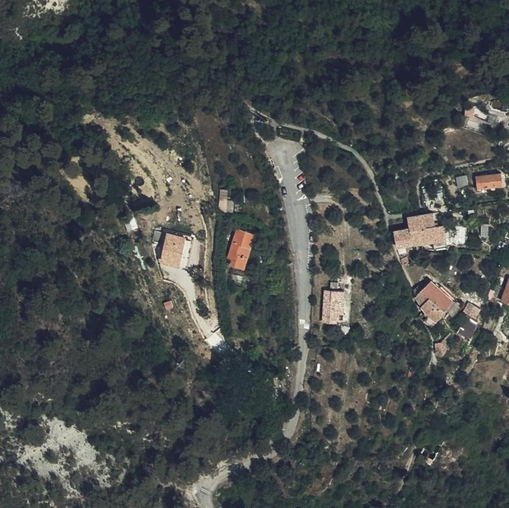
[(455,157),(457,162),(472,154),(470,149),(455,157)]
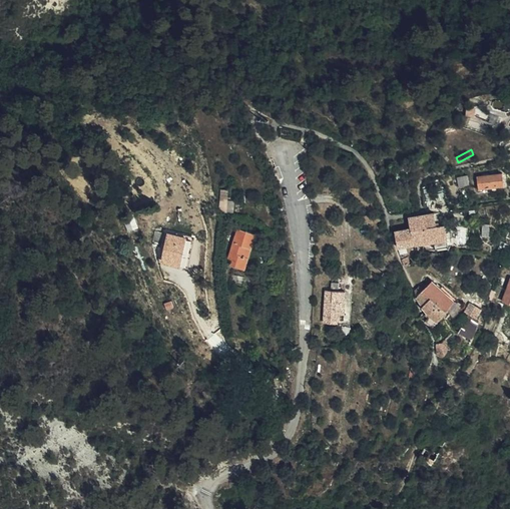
[(491,188),(509,184),(509,172),(489,176),(491,188)]
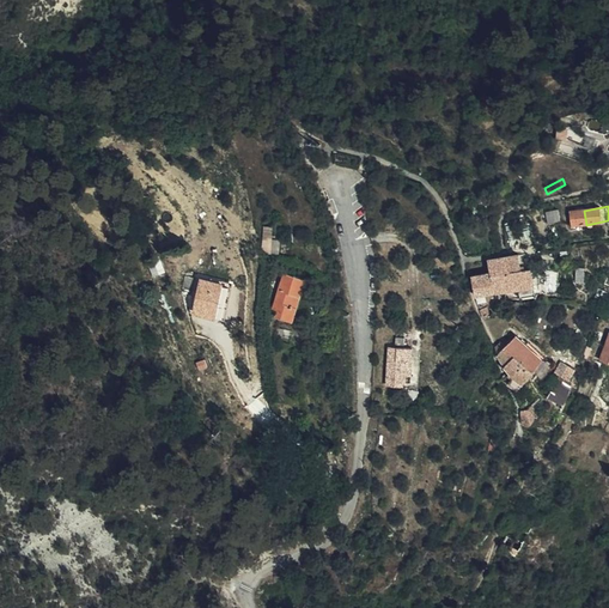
[(561,222),(573,219),(571,208),(559,211),(561,222)]
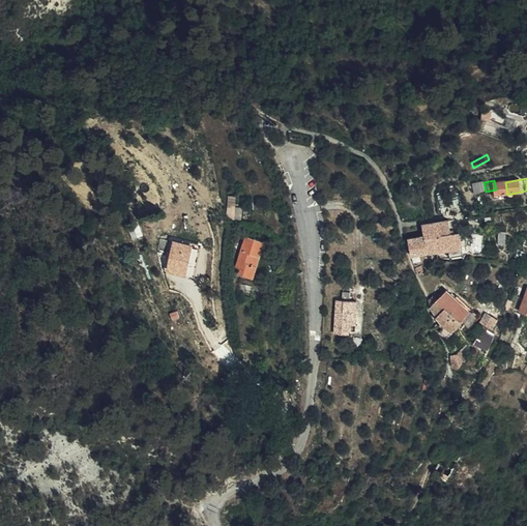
[(235,204),(225,204),(225,216),(236,216),(235,204)]
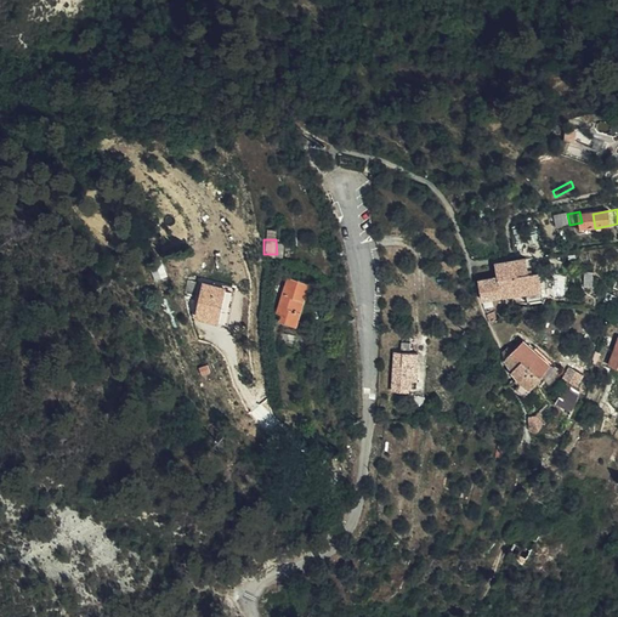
[(527,260),(521,261),(511,262),(514,281),(515,289),(531,287),(532,294),(533,298),(548,295),(543,267),(528,271),(527,260)]
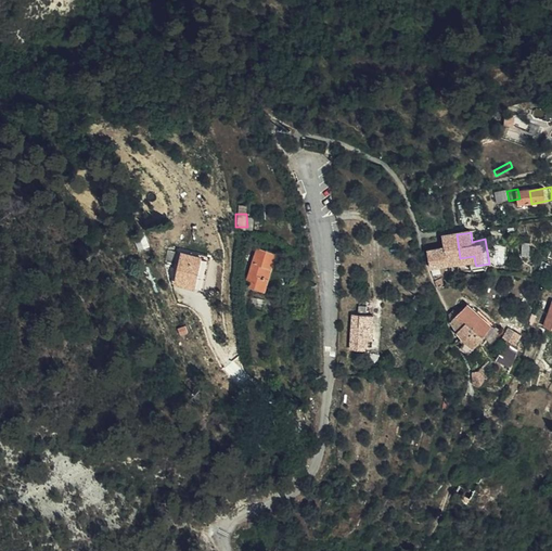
[(459,251),(457,234),(444,236),(445,247),(446,254),(459,251)]
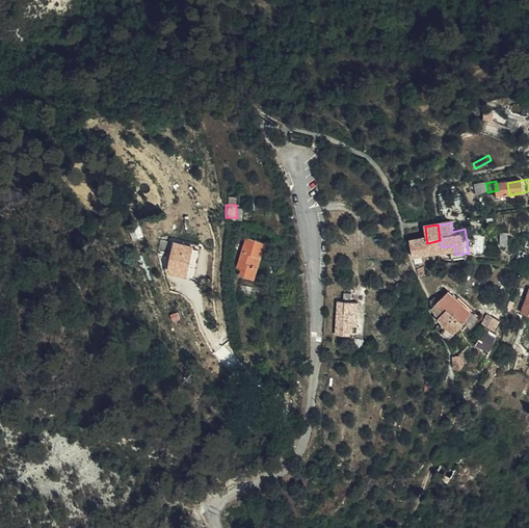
[(263,248),(267,249),(270,239),(250,234),(243,262),(247,264),(245,272),(256,275),(263,248)]
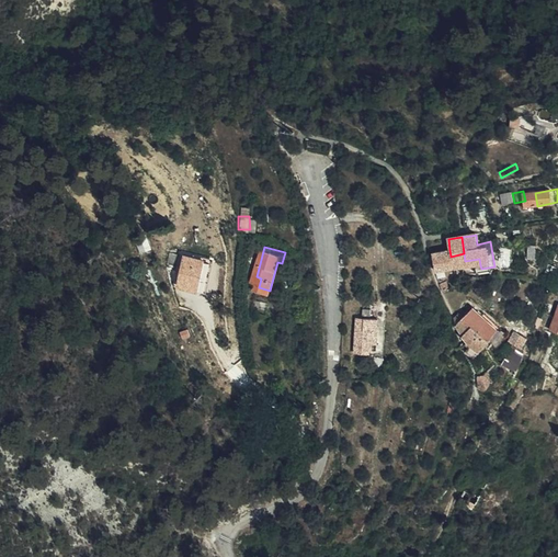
[(450,250),(432,253),(436,272),(453,269),(452,263),(451,257),(450,250)]
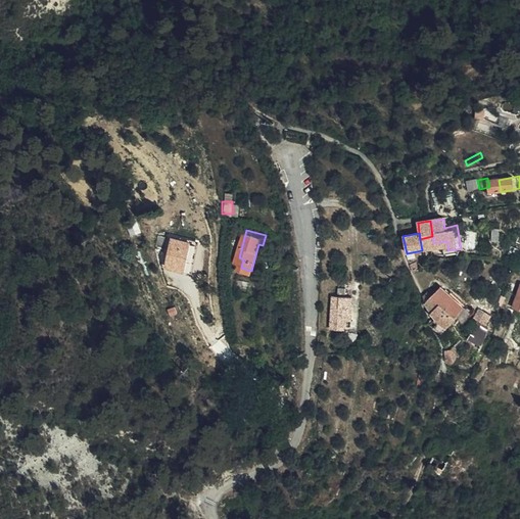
[(433,243),(432,236),(420,239),(421,245),(427,244),(433,243)]
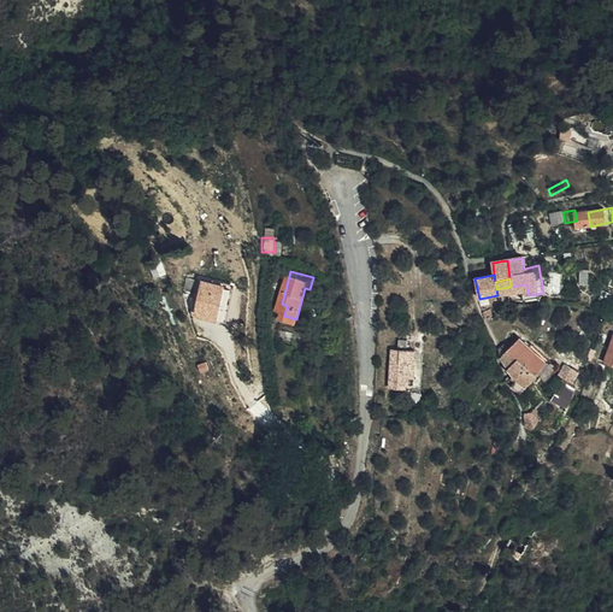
[(296,319),(301,322),(310,289),(305,288),(296,319)]
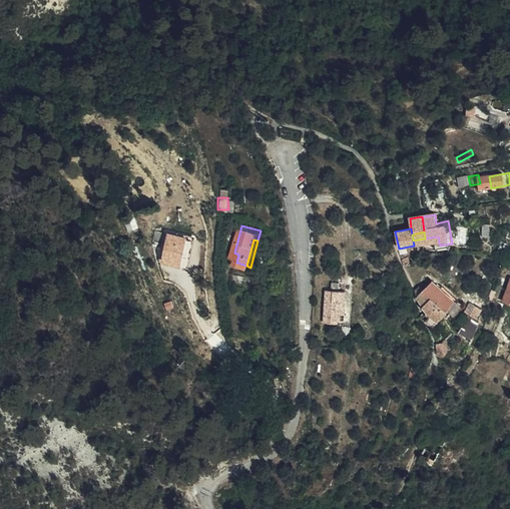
[(169,269),(190,269),(191,240),(170,240),(169,269)]
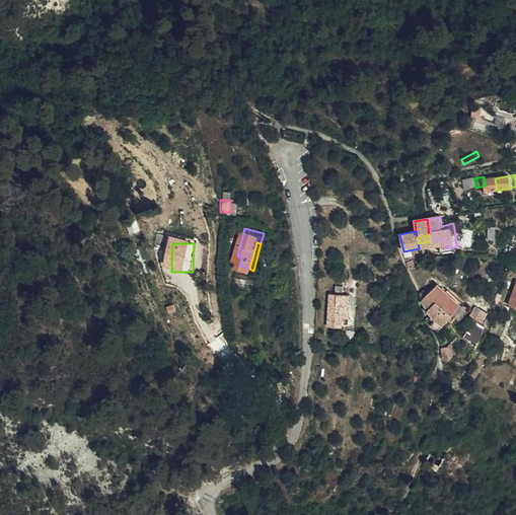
[(194,243),(193,272),(200,273),(201,243),(194,243)]
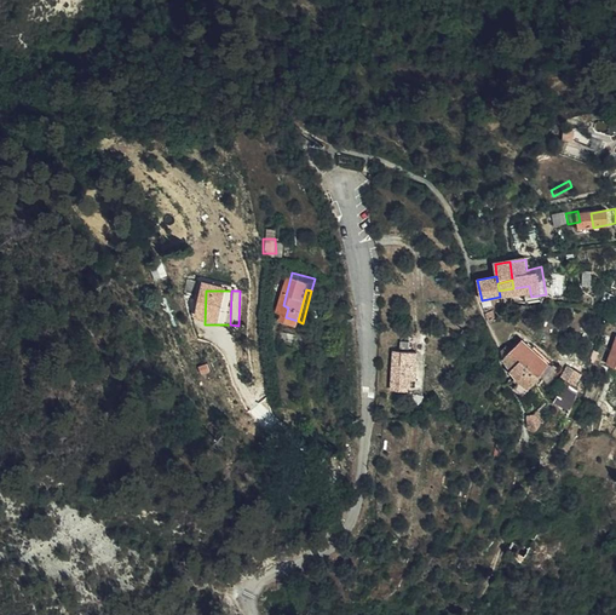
[(575,335),(580,327),(570,322),(565,331),(575,335)]
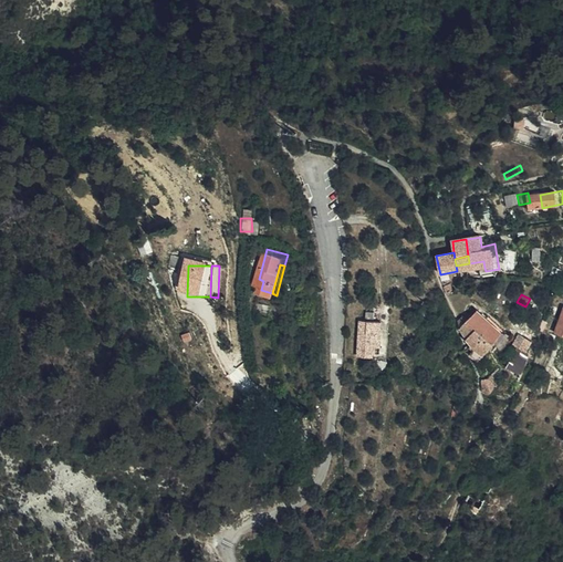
[(562,303),(562,304),(552,331),(562,334),(562,303)]
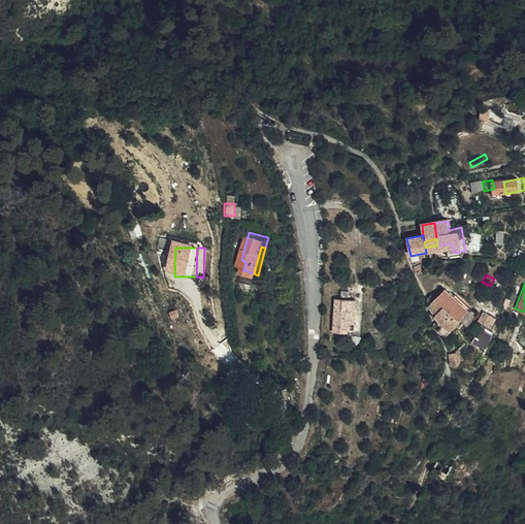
[(445,304),(451,296),(444,289),(437,296),(445,304)]
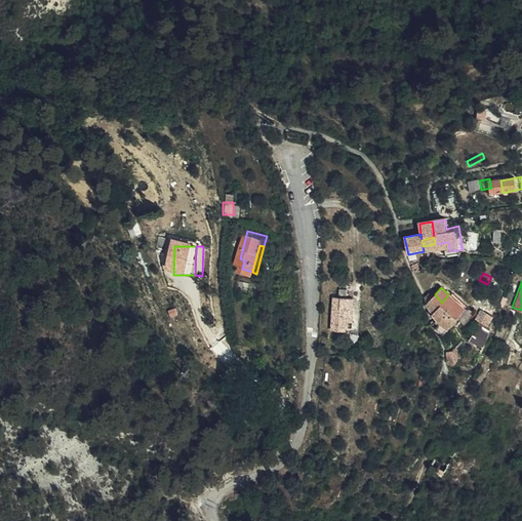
[(448,309),(447,308),(442,303),(435,294),(427,305),(430,309),(436,317),(439,320),(448,309)]
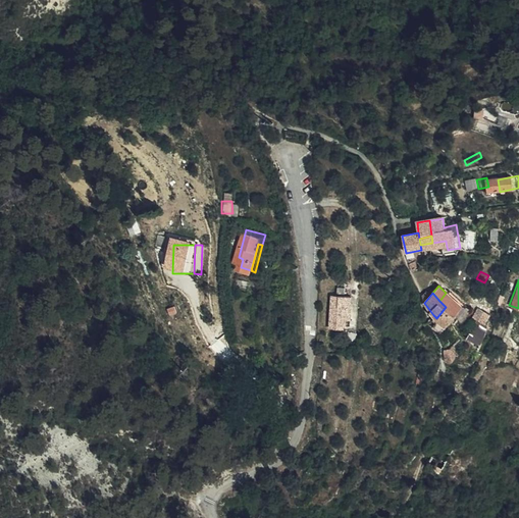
[(445,306),(452,298),(446,293),(439,301),(445,306)]
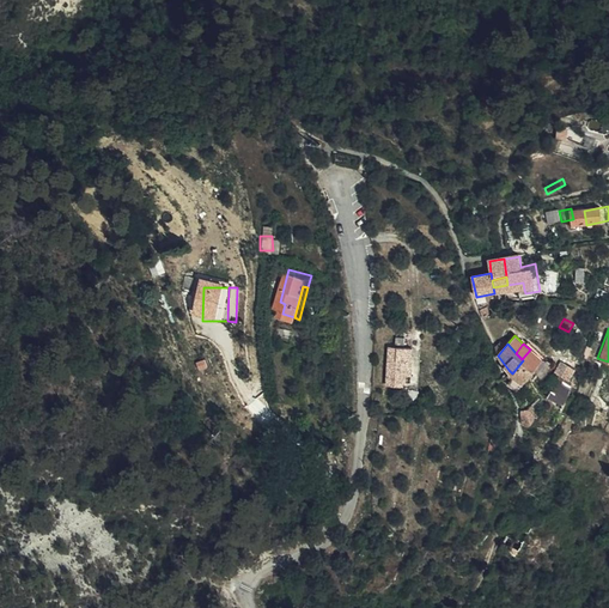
[(403,387),(403,377),(405,363),(412,359),(412,350),(388,348),(387,387),(403,387)]
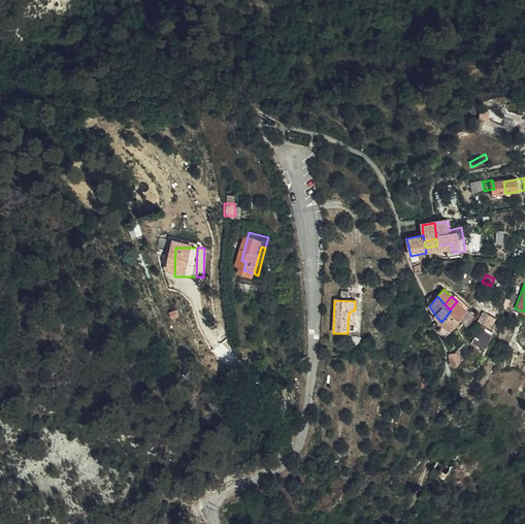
[(467,310),(457,301),(450,309),(451,310),(460,320),(462,318),(467,310)]
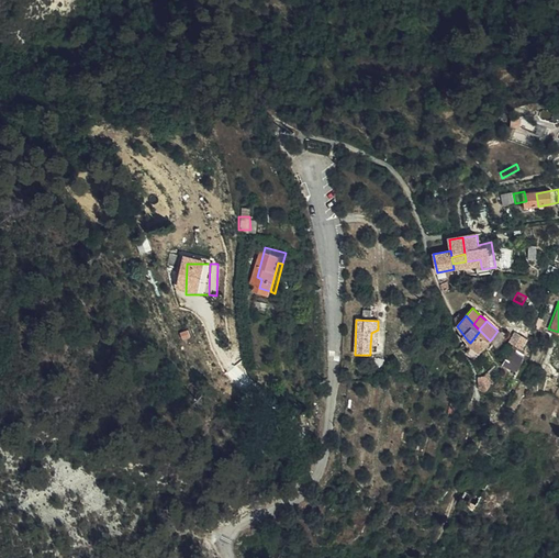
[(527,337),(514,330),(509,339),(509,342),(521,350),(522,347),(527,337)]
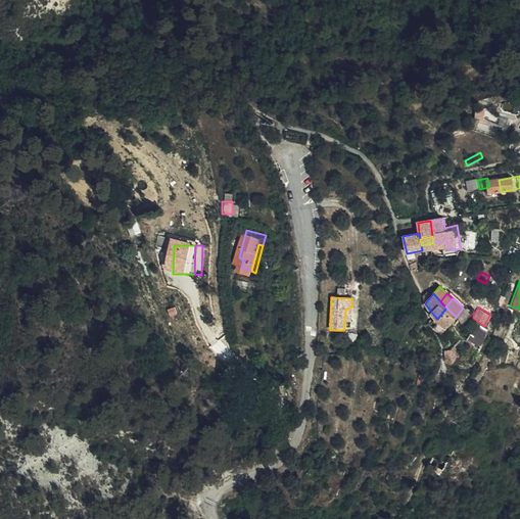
[(434,323),(441,332),(446,327),(456,317),(446,308),(437,319),(435,322),(434,323)]
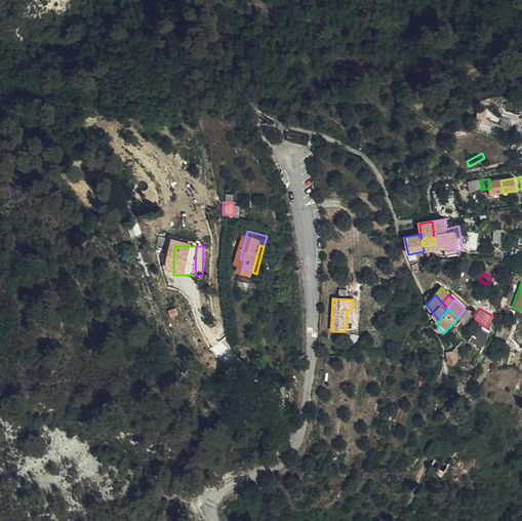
[(451,349),(446,351),(445,363),(457,355),(451,349)]
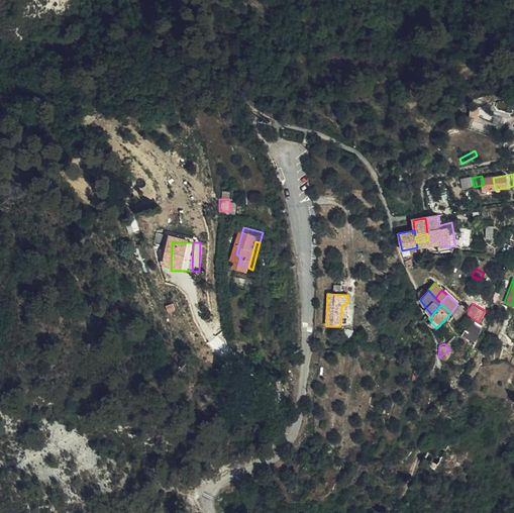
[(427,450),(423,457),(438,467),(442,460),(427,450)]
